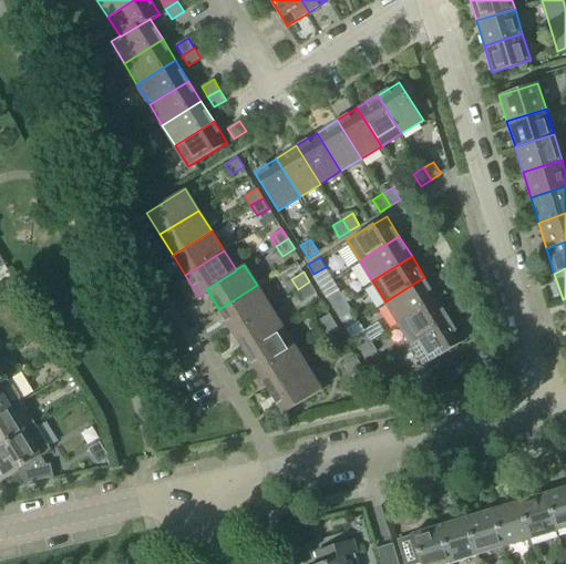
[(436,297),(424,277),(386,301),(398,321),(436,297)]
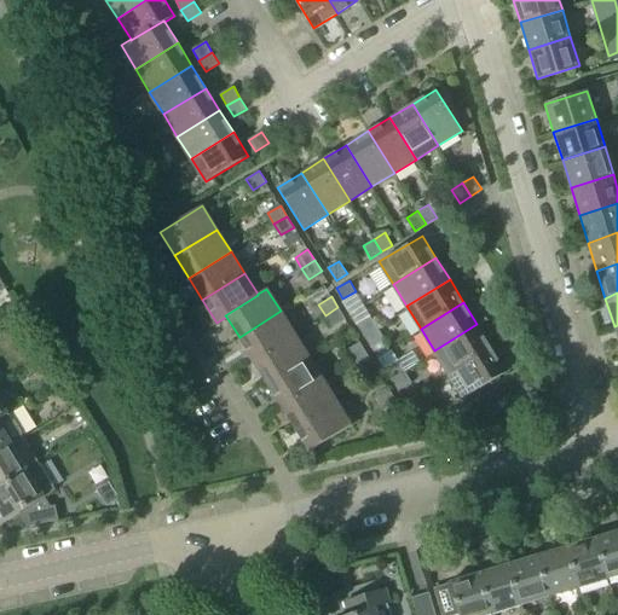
[(345,318),(338,307),(325,315),(331,326),(345,318)]
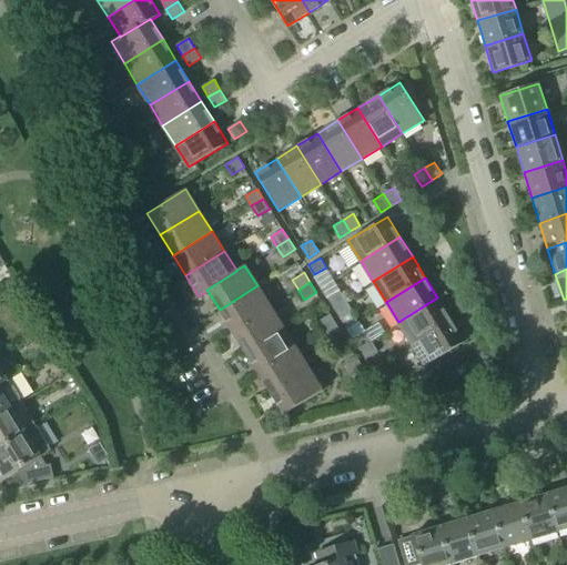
[(232,331),(270,308),(271,306),(257,285),(220,310),(232,331)]
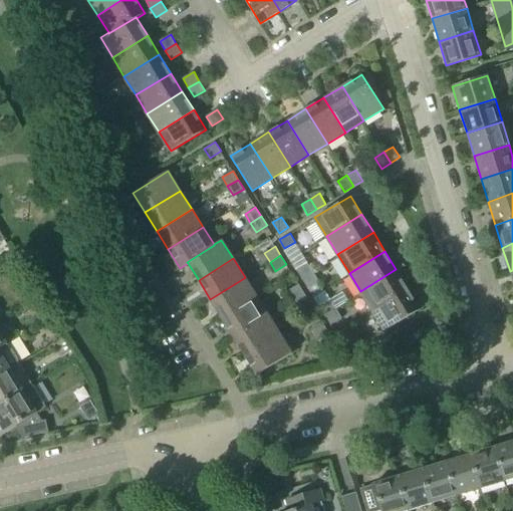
[(296,268),(301,277),(312,271),(307,262),(296,268)]
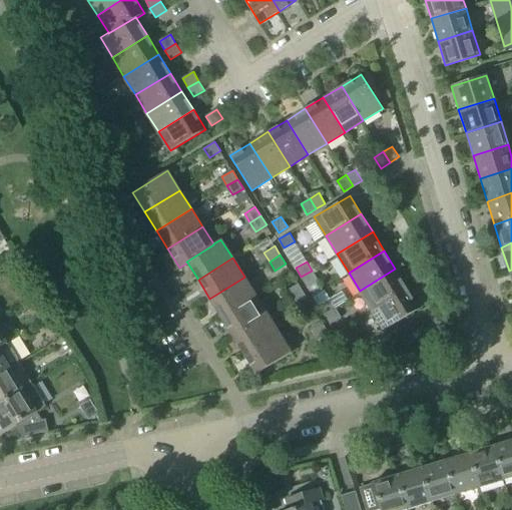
[(360,291),(372,309),(407,287),(395,269),(360,291)]
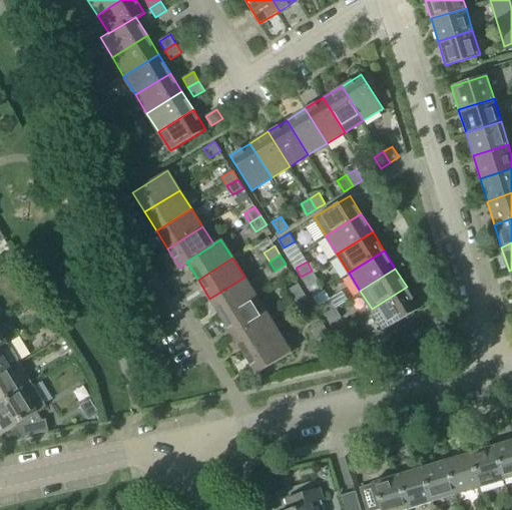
[(301,277),(307,286),(312,295),(323,289),(312,271),(301,277)]
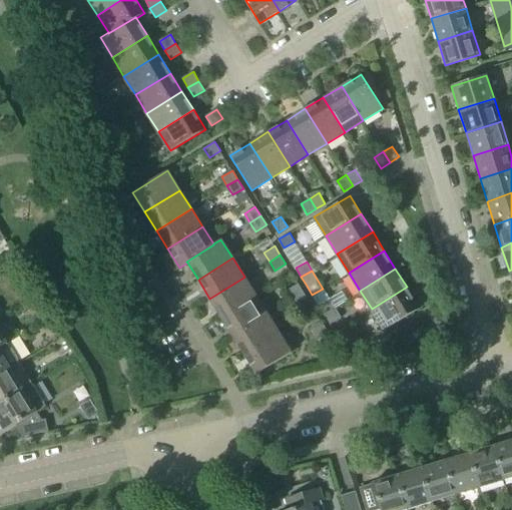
[(244,277),(243,278),(209,299),(221,318),(256,296),(244,277)]
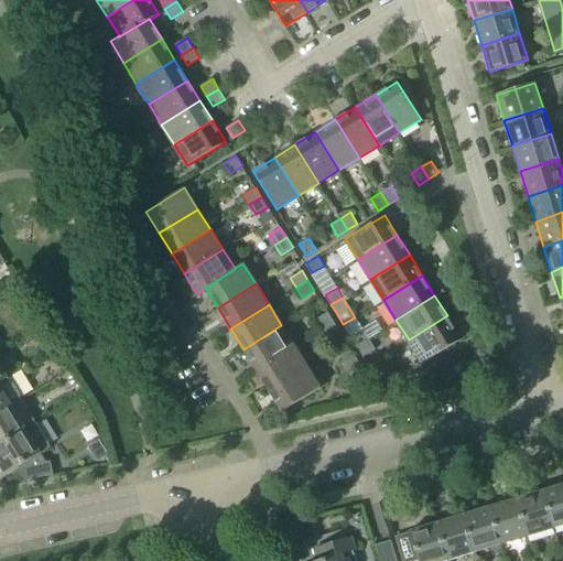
[(315,319),(321,328),(333,321),(327,311),(315,319)]
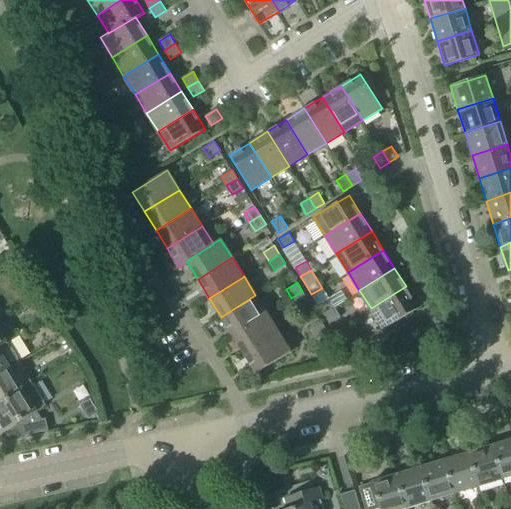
[(383,328),(418,306),(406,286),(371,308),(383,328)]
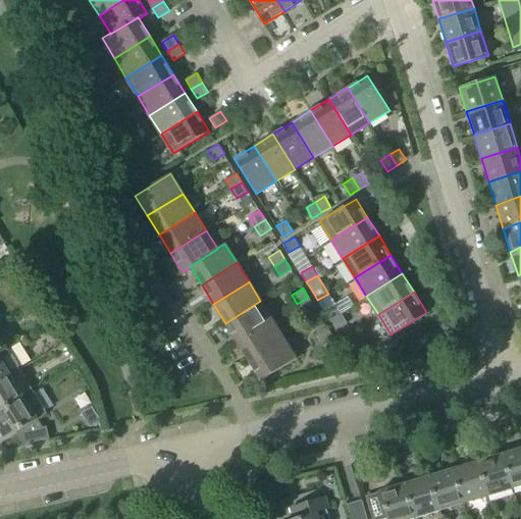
[(314,306),(308,297),(297,304),(303,313),(314,306)]
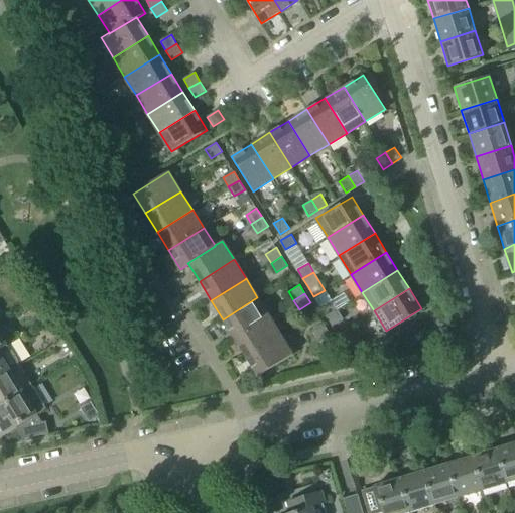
[(235,338),(268,316),(269,315),(257,297),(223,319),(235,338)]
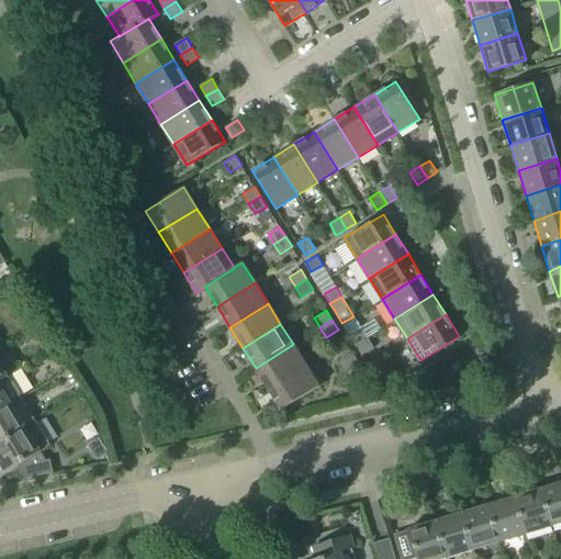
[(368,336),(361,326),(349,333),(356,343),(368,336)]
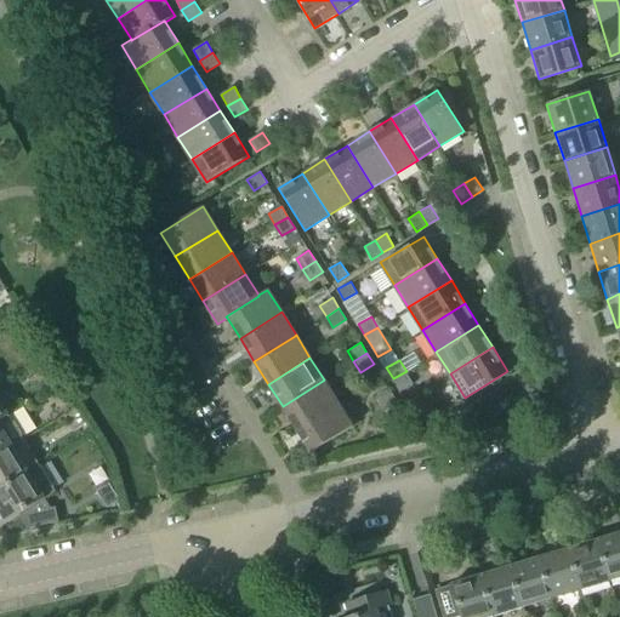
[(407,371),(393,378),(399,389),(413,382),(407,371)]
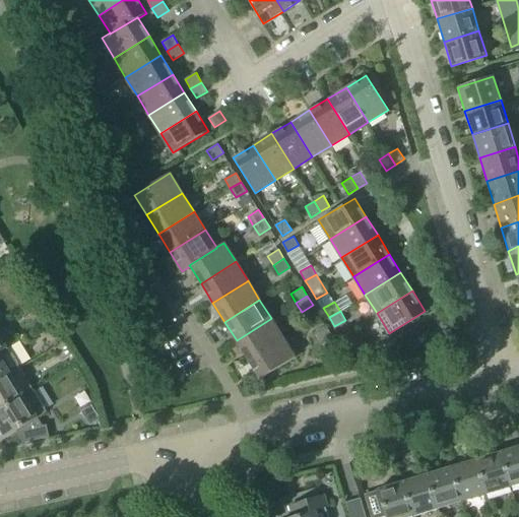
[(271,318),(270,319),(237,340),(248,359),(282,337),(271,318)]
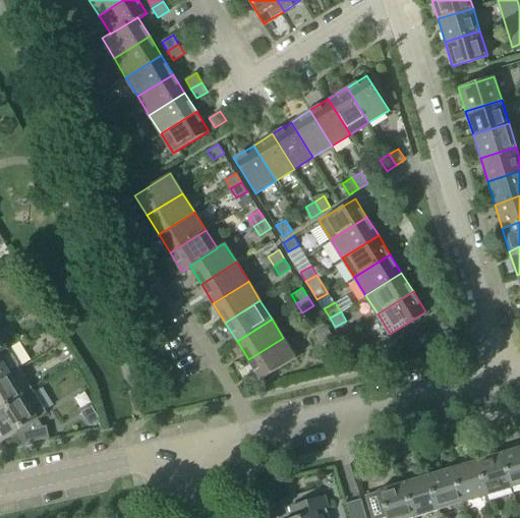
[(332,335),(326,326),(314,332),(321,342),(332,335)]
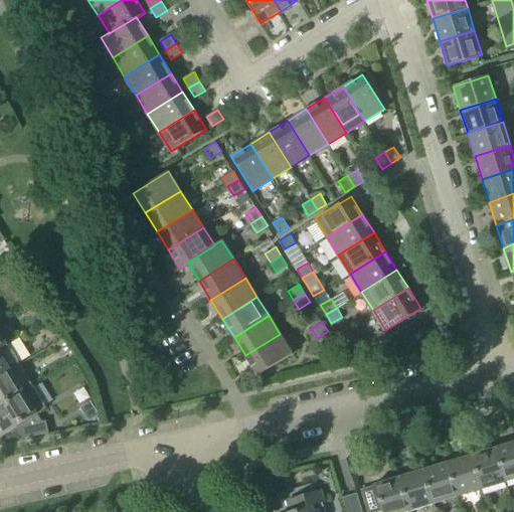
[(280,334),(245,355),(258,374),(292,353),(280,334)]
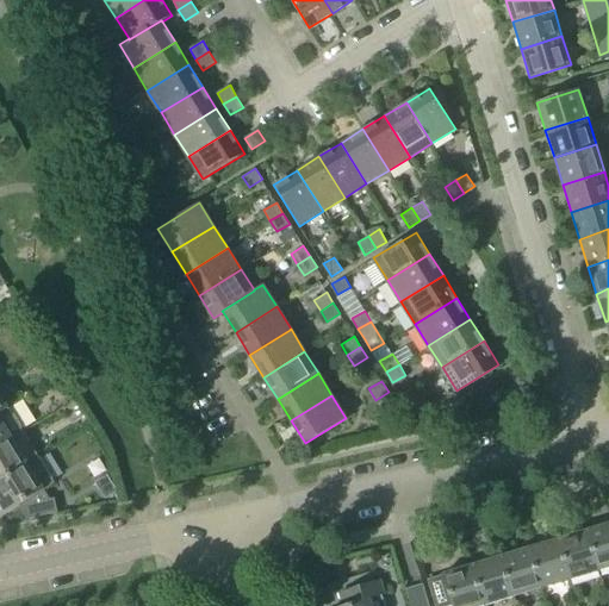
[(414,417),(427,408),(420,398),(406,406),(414,417)]
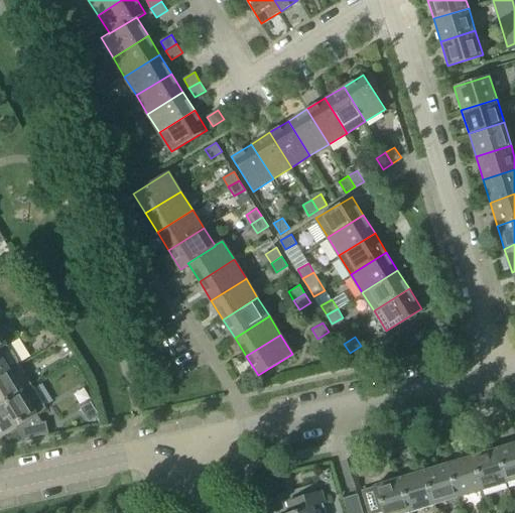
[(0,375),(20,363),(7,342),(0,346),(0,375)]
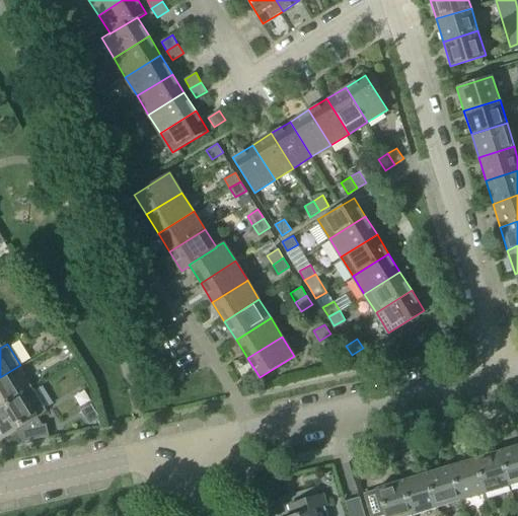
[(0,408),(33,387),(20,365),(0,377),(0,408)]
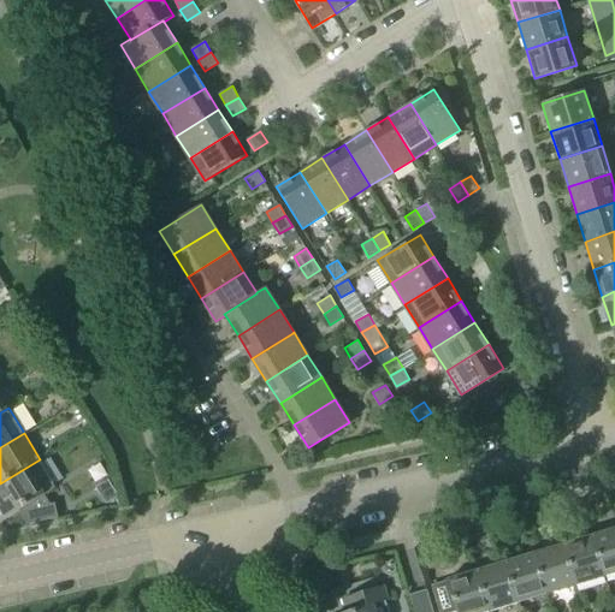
[(40,459),(0,483),(0,501),(0,503),(0,520),(21,507),(29,521),(60,514),(57,501),(52,501),(46,492),(57,485),(40,459)]
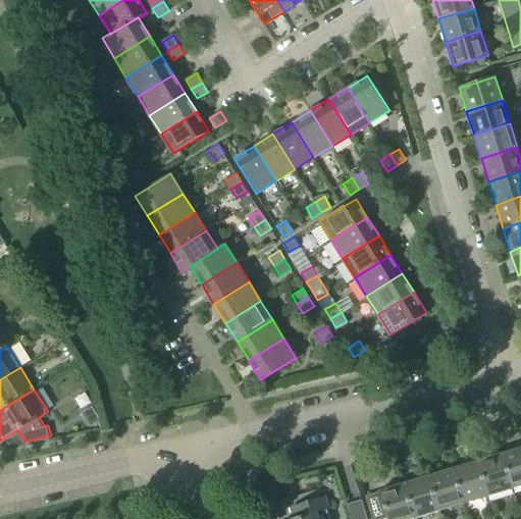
[(93,407),(83,414),(91,427),(101,421),(93,407)]
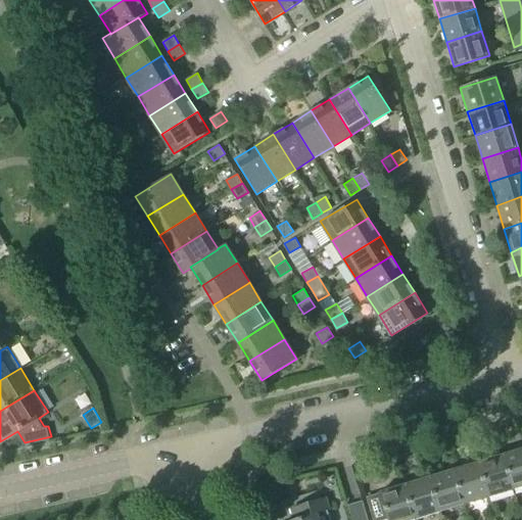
[(516,450),(504,454),(514,488),(521,484),(521,443),(515,446),(516,450)]
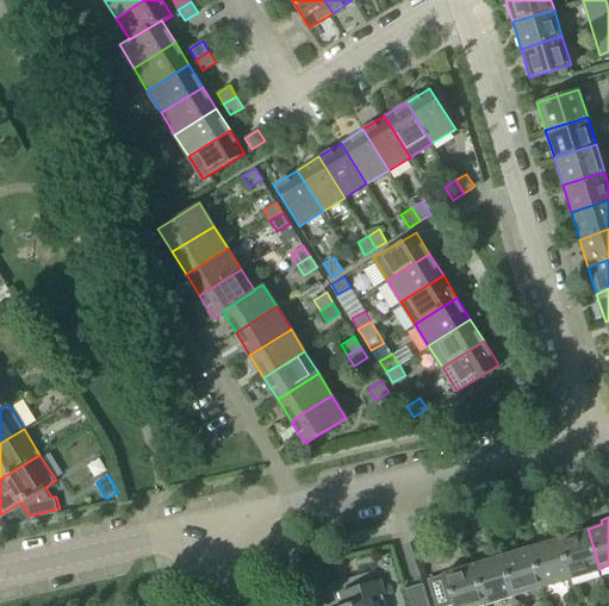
[(586,524),(572,529),(573,533),(559,537),(571,578),(600,569),(588,529),(586,524)]
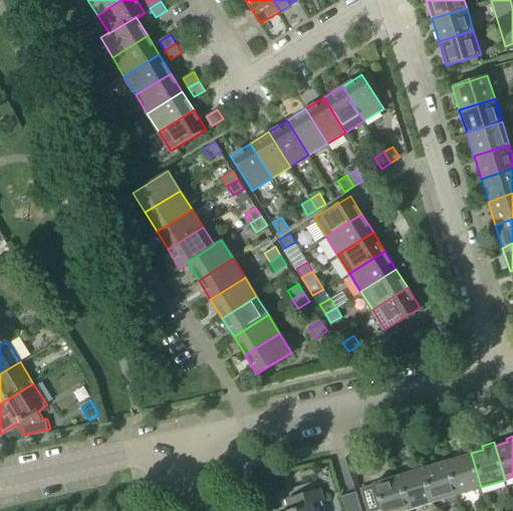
[(456,494),(481,487),(471,453),(470,450),(458,454),(459,458),(447,461),(456,494)]
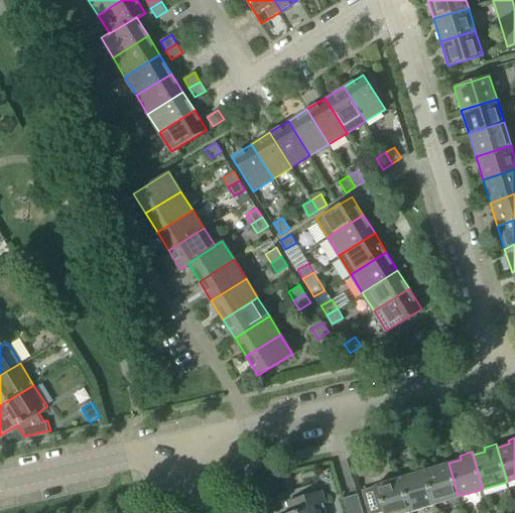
[(435,467),(424,471),(433,504),(458,496),(448,463),(446,459),(434,463),(435,467)]
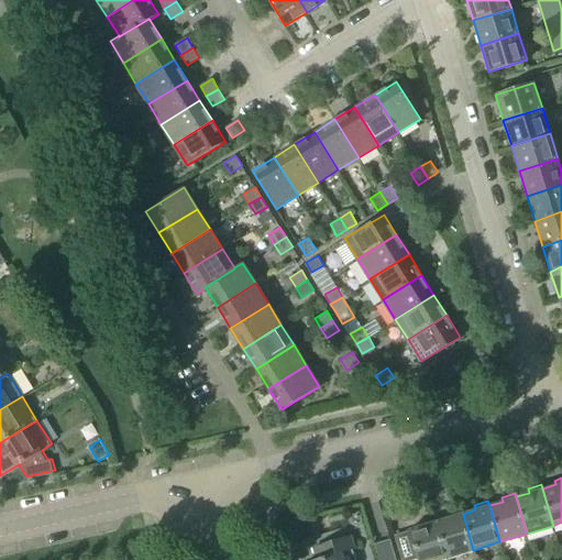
[(447,558),(473,550),(463,514),(461,508),(449,513),(450,517),(436,522),(447,558)]
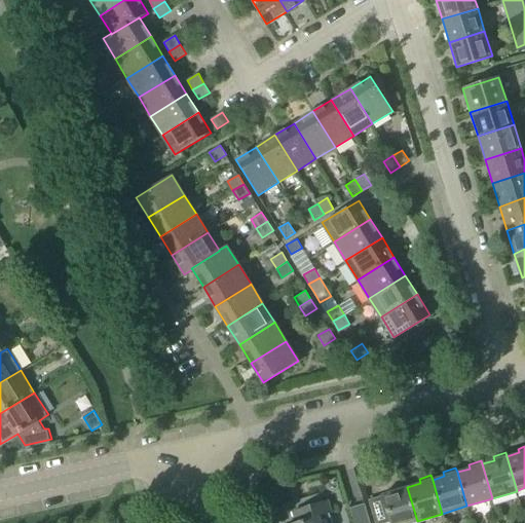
[(396,490),(382,494),(369,499),(376,522),(384,522),(390,521),(390,522),(409,522),(417,521),(407,487),(406,483),(395,486),(396,490)]
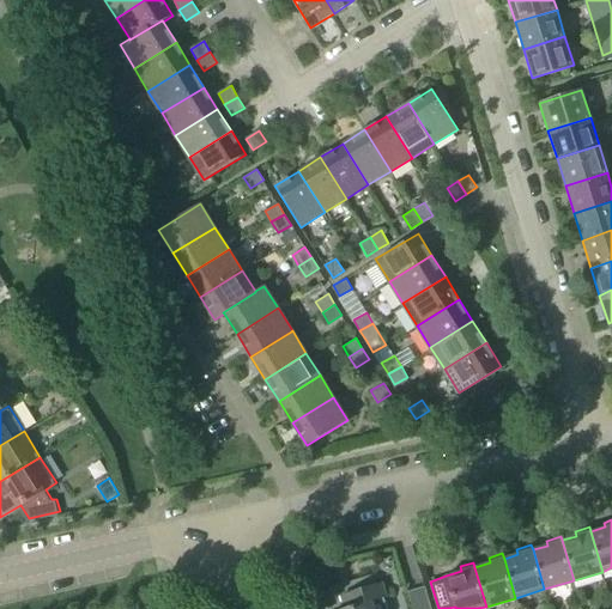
[(387,608),(383,596),(386,595),(382,582),(341,594),(346,608),(340,608),(387,608)]
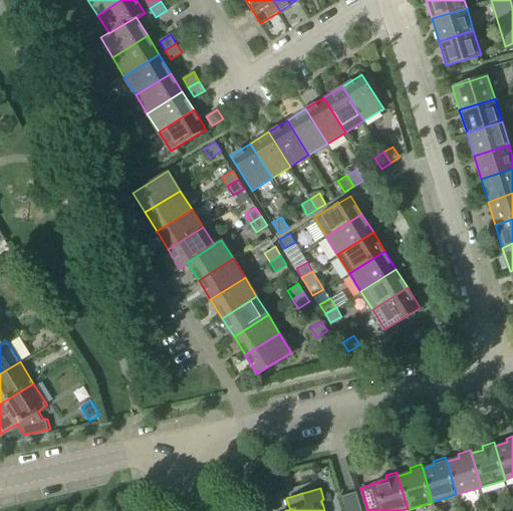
[(362,510),(356,491),(343,495),(347,510),(362,510)]
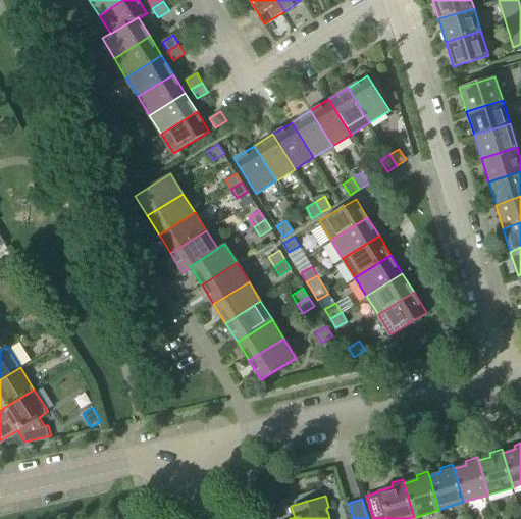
All buildings are outlined.
